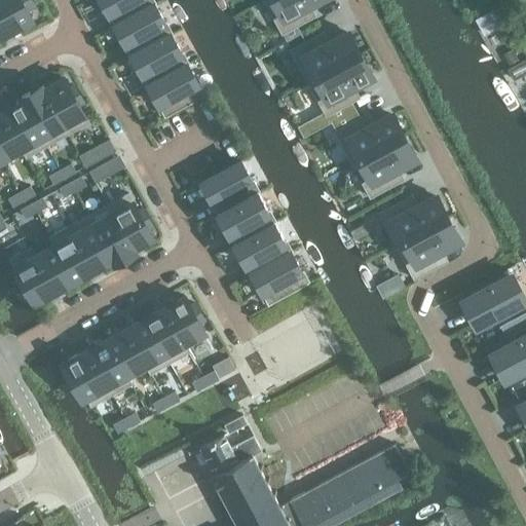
[(0,0),(0,10),(10,30),(32,17),(27,8),(34,4),(32,0),(0,0)]
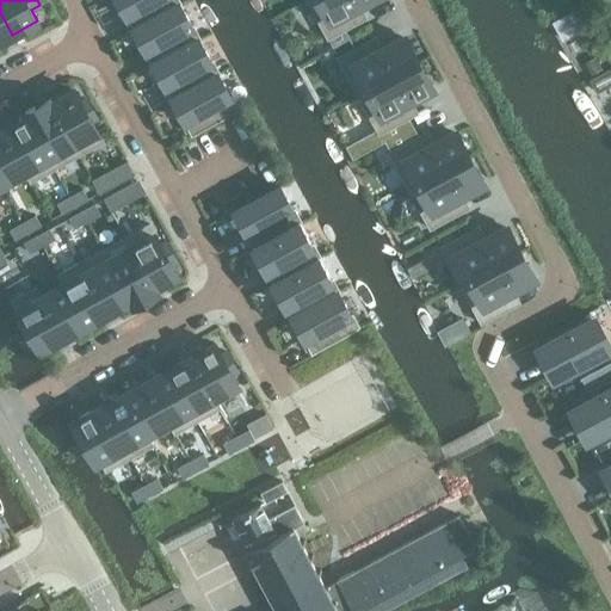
[(117,0),(133,28),(178,1),(177,0),(117,0)]
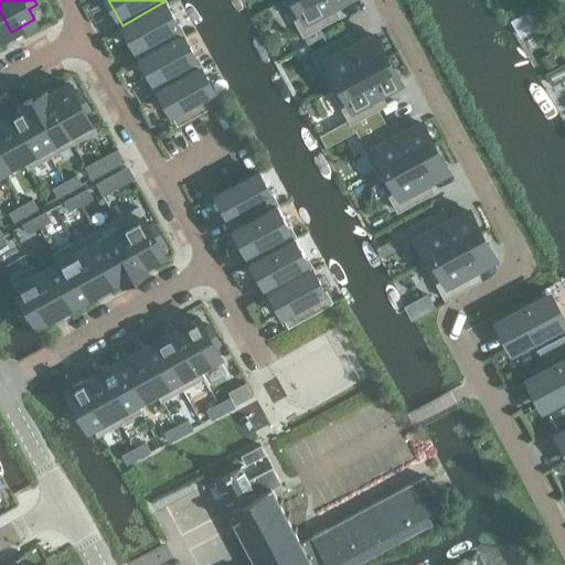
[(337,0),(284,0),(302,32),(301,33),(302,34),(332,18),(327,6),(332,2),(337,0)]
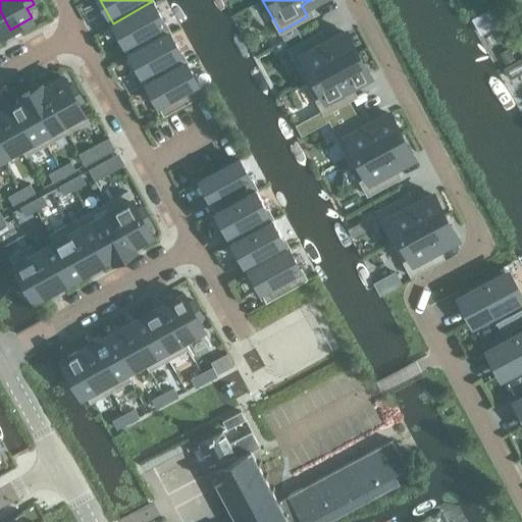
[(169,32),(152,1),(113,23),(129,53),(169,32)]
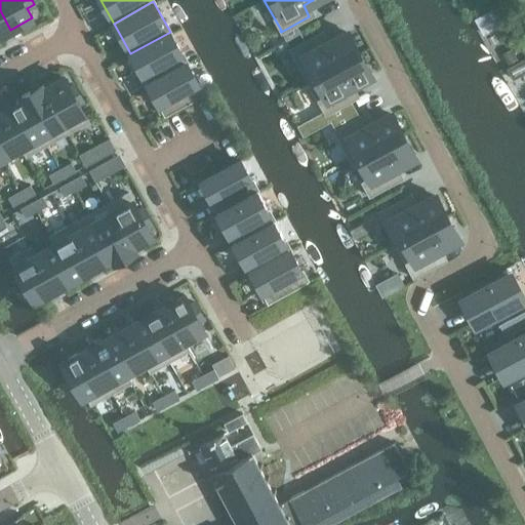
[(0,35),(10,30),(0,10),(0,35)]
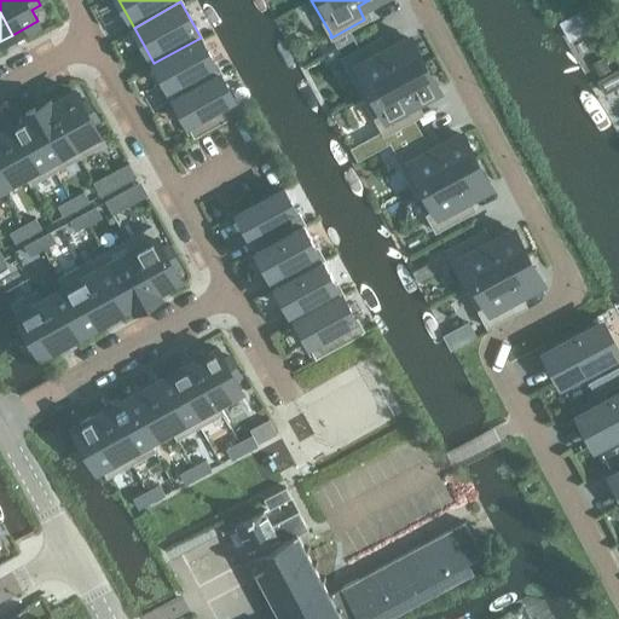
[(173,99),(220,73),(201,38),(154,63),(173,99)]
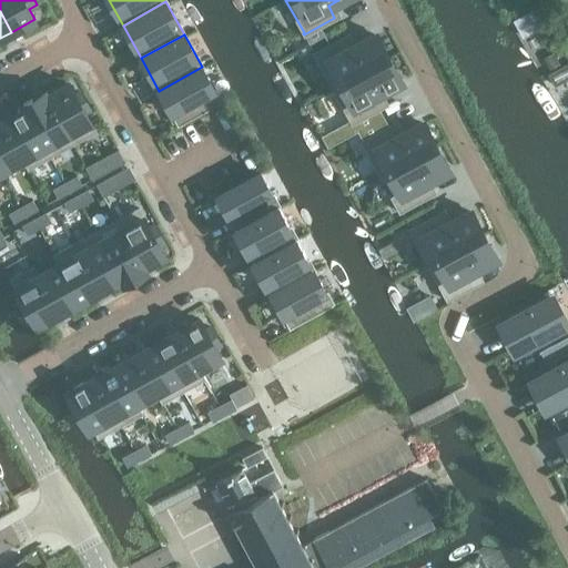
[(333,88),(387,58),(375,34),(357,43),(351,48),(344,36),(313,52),(314,54),(315,53),(333,88)]
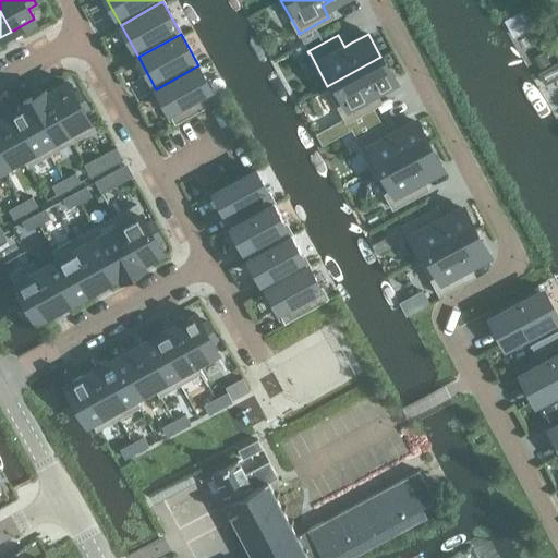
[(380,57),(327,86),(346,119),(344,119),(344,121),(347,120),(351,129),(377,114),(373,106),(375,105),(370,93),(378,87),(393,80),(380,57)]
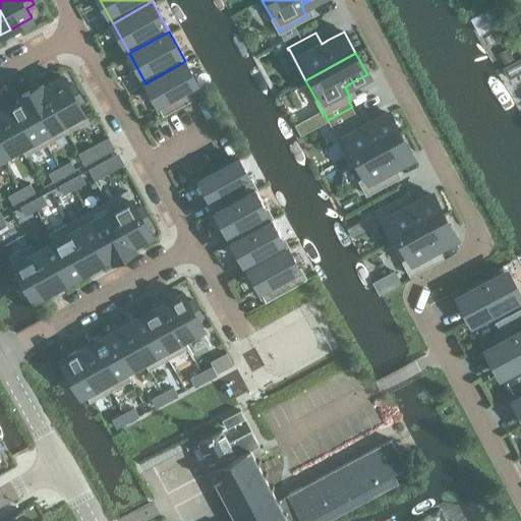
[(203,93),(185,61),(146,83),(163,115),(203,93)]
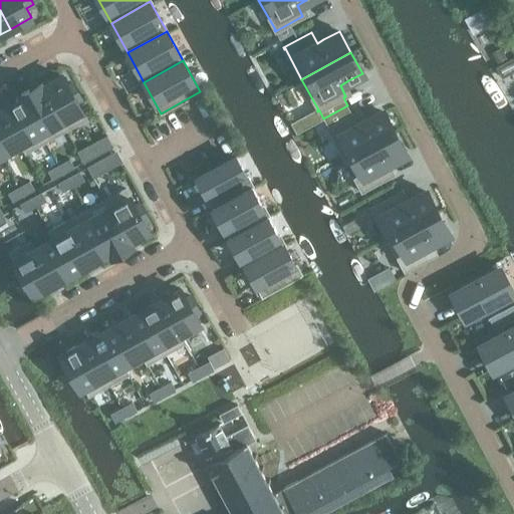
[(81,97),(72,82),(68,84),(62,75),(43,86),(40,82),(40,83),(65,130),(86,117),(76,100),(81,97)]
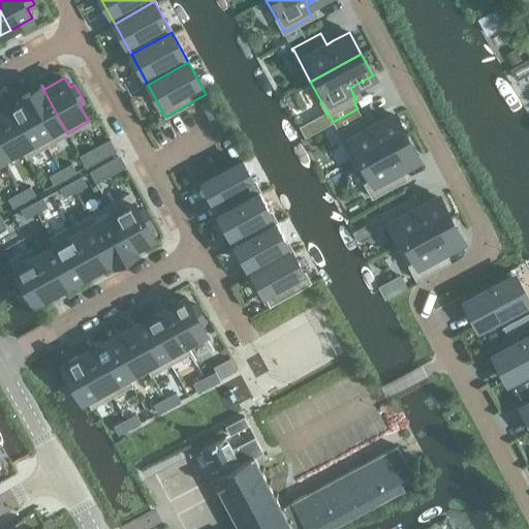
[(67,133),(41,86),(21,97),(47,145),(67,133)]
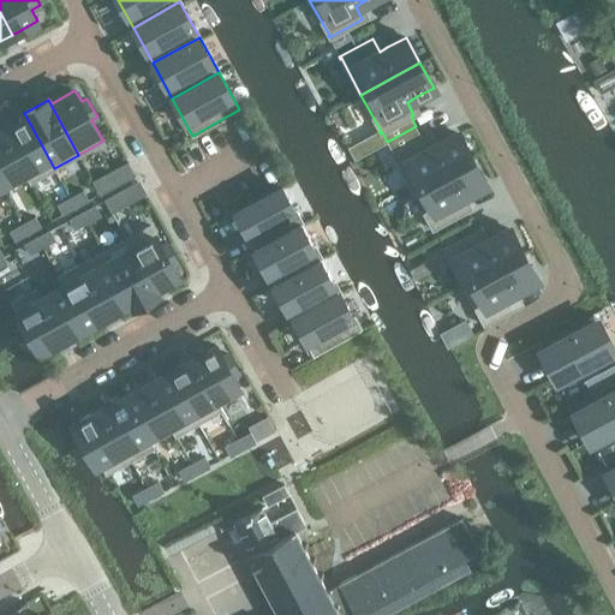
[(54,168),(24,113),(23,113),(25,118),(3,130),(30,181),(54,168)]
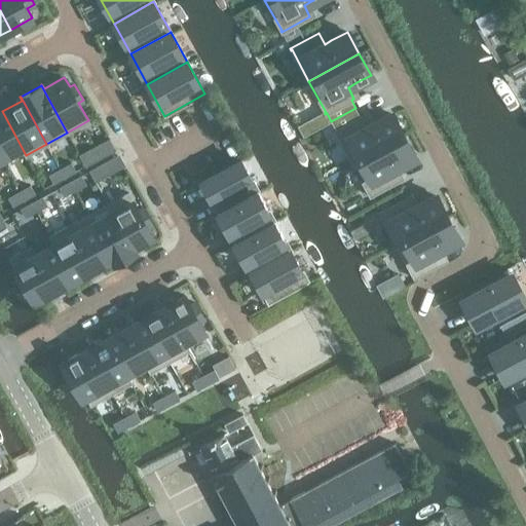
[(355,108),(331,121),(335,129),(334,130),(335,132),(336,132),(352,162),(403,136),(391,114),(380,119),(375,122),(372,124),(369,126),(363,115),(360,116),(355,108)]
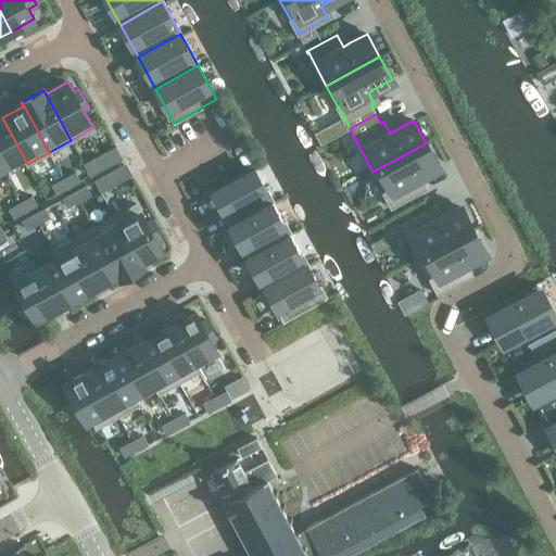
[(27,164),(2,117),(0,118),(0,165),(3,172),(4,171),(2,166),(22,155),(27,164)]
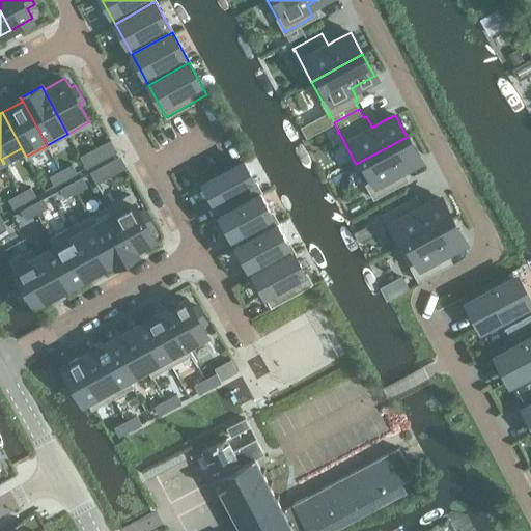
[(312,121),(301,127),(307,137),(317,132),(312,121)]
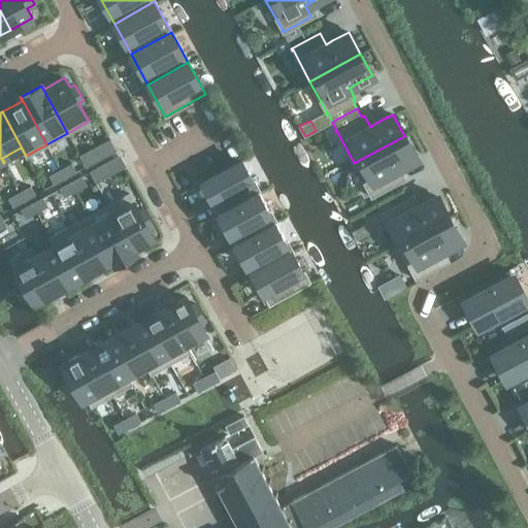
[(417,158),(404,136),(354,163),(354,164),(357,163),(367,182),(364,183),(370,195),(370,197),(399,182),(393,170),(400,166),(417,158)]
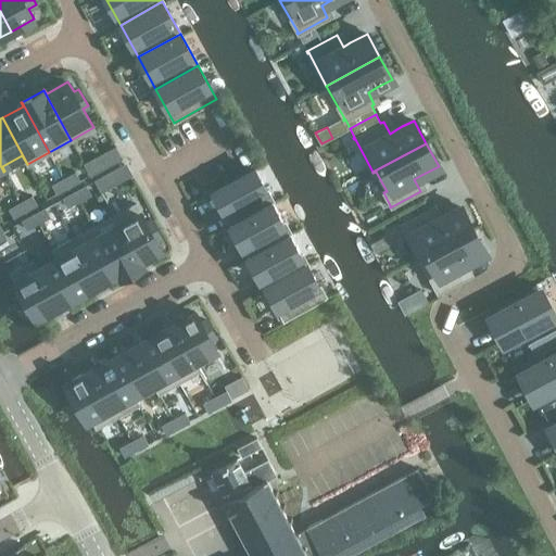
[(92,159),(85,164),(90,174),(99,169),(92,159)]
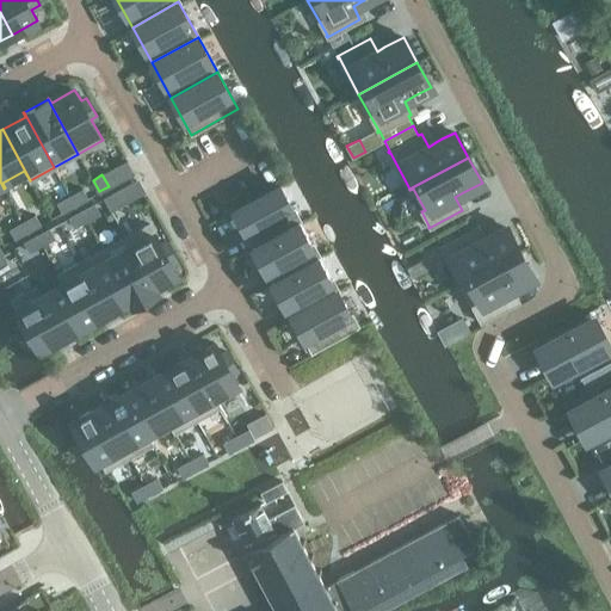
[(300,221),(279,185),(233,210),(253,246),(300,221)]
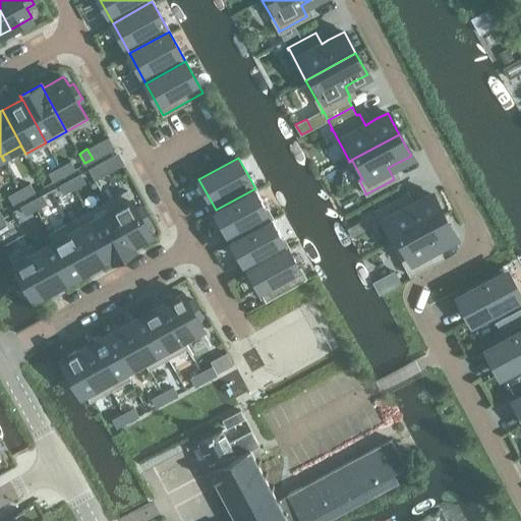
[(70,162),(60,167),(64,175),(74,169),(70,162)]
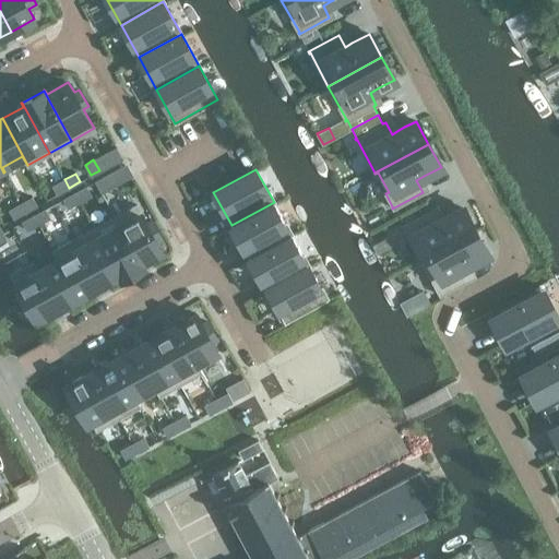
[(110,188),(104,177),(95,181),(102,192),(110,188)]
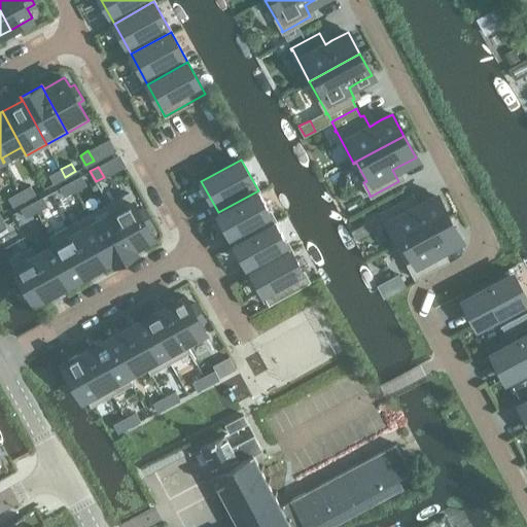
[(55,182),(65,177),(61,169),(49,175),(55,182)]
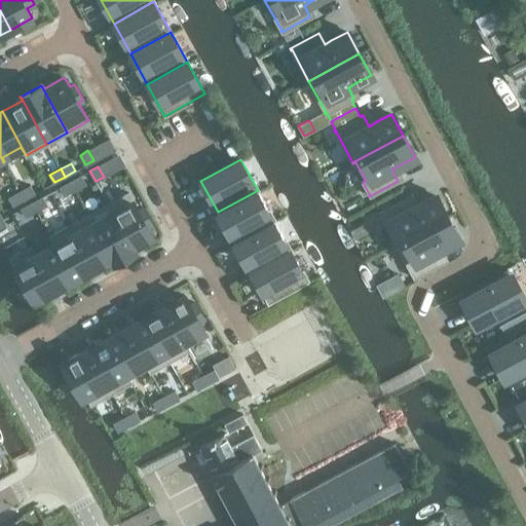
[(81,176),(70,181),(75,189),(85,183),(81,176)]
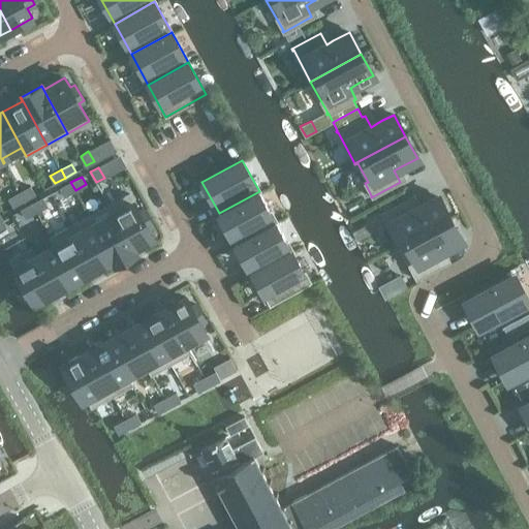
[(64,195),(75,190),(70,182),(60,188),(64,195)]
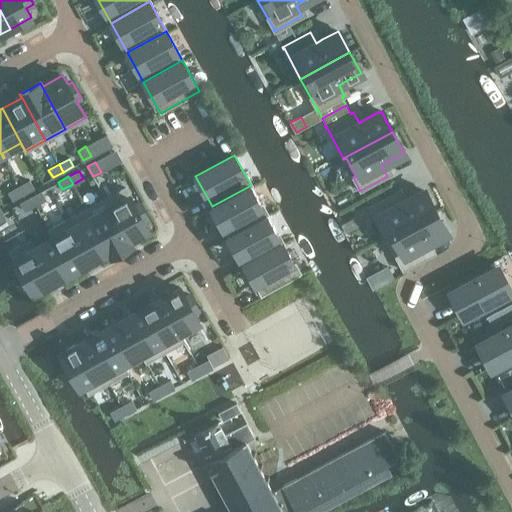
[(29,180),(19,186),(23,194),(33,188),(29,180)]
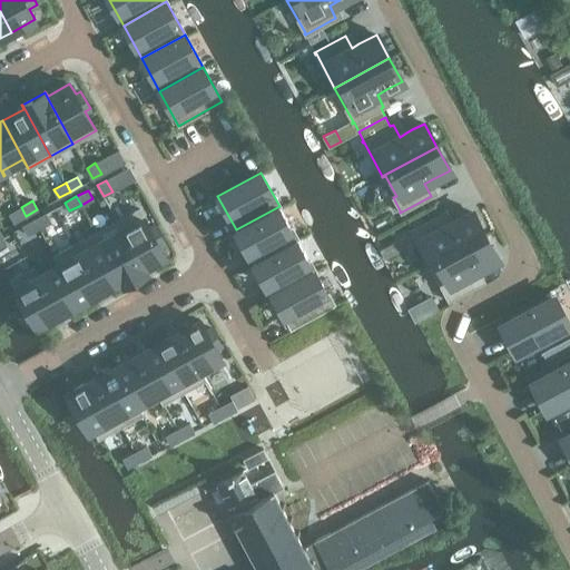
[(254,263),(297,239),(279,206),(236,229),(254,263)]
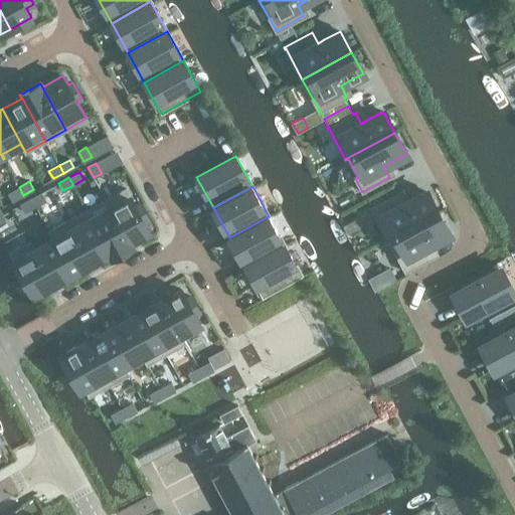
[(13,200),(23,195),(19,187),(9,193),(13,200)]
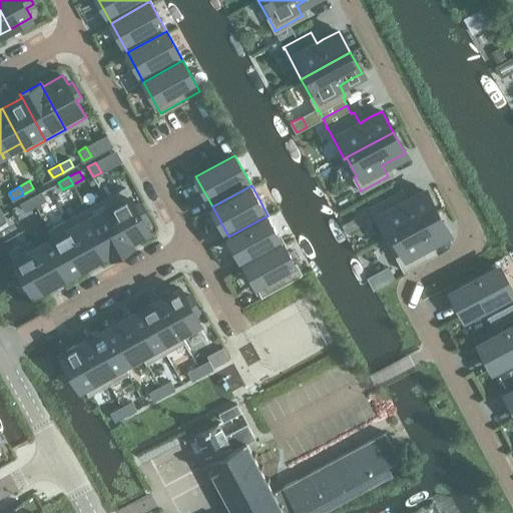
[(135,204),(125,187),(105,198),(129,240),(148,229),(143,220),(148,218),(139,202),(135,204)]
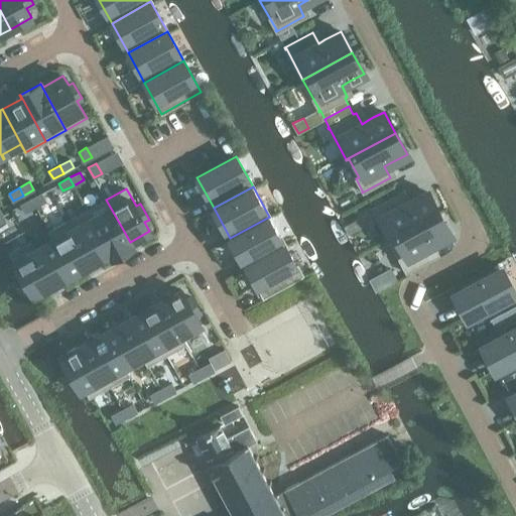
[(389,240),(438,213),(427,191),(410,201),(405,204),(399,192),(371,208),(372,210),(373,209),(389,240)]
